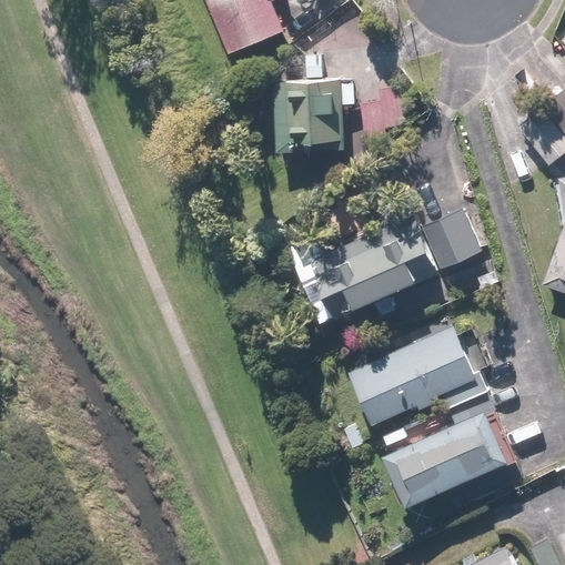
[(205,0),(229,56),(285,31),(272,0),(205,0)]
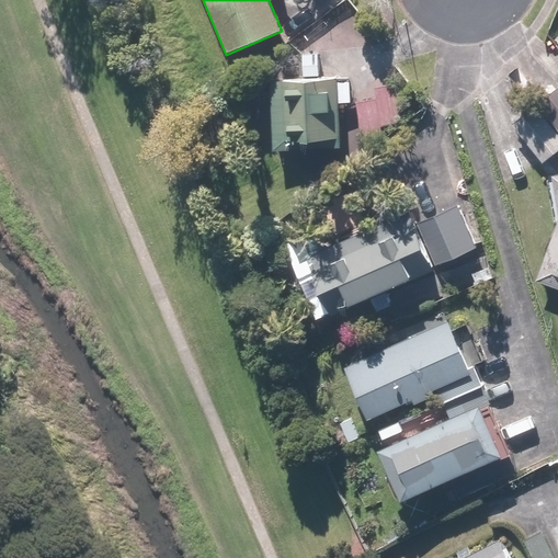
[(303,81),(269,83),(275,149),(340,144),(337,106),(350,105),(346,76),(320,78),(318,57),(300,58),(303,81)]
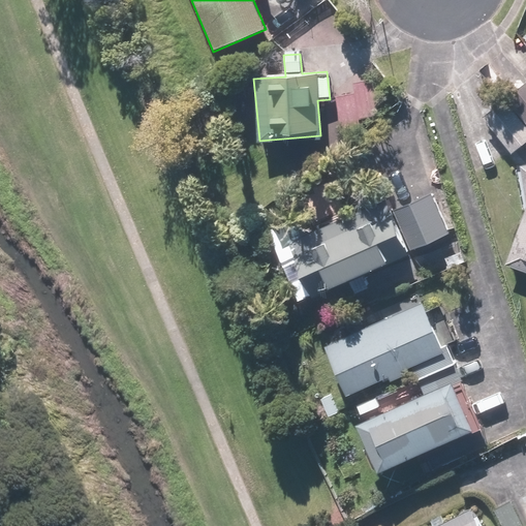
[(525,84),(504,100),(525,125),(525,84)]
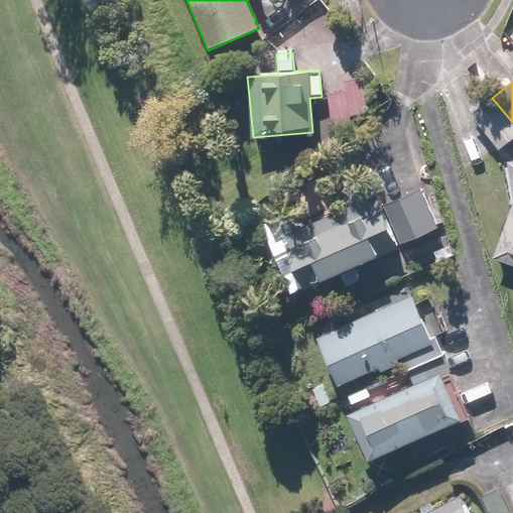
[(512,161),(502,165),(512,208),(494,259),(512,265),(512,161)]
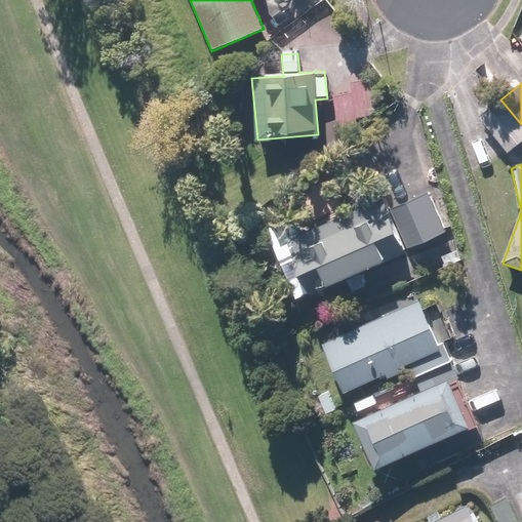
[(294,300),(448,230),(431,193),(387,212),(380,199),(319,228),(312,211),(264,234),(294,300)]
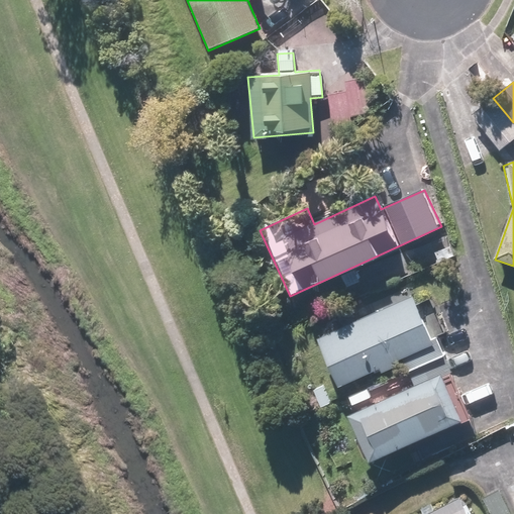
[(432,344),(411,297),(313,341),(334,389),(432,344)]
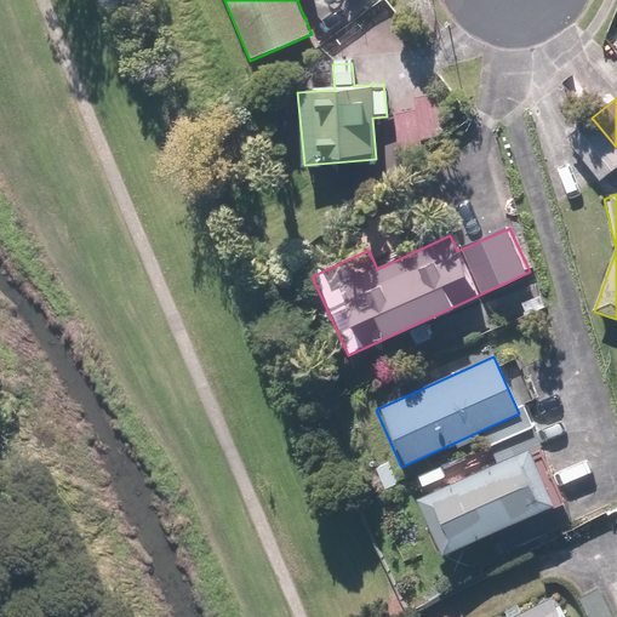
[(550,506),(525,451),(410,503),(434,559),(550,506)]
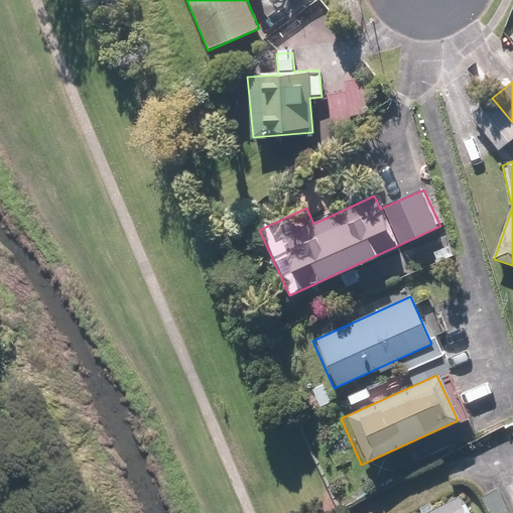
[(469,512),(461,496),(425,512),(469,512)]
